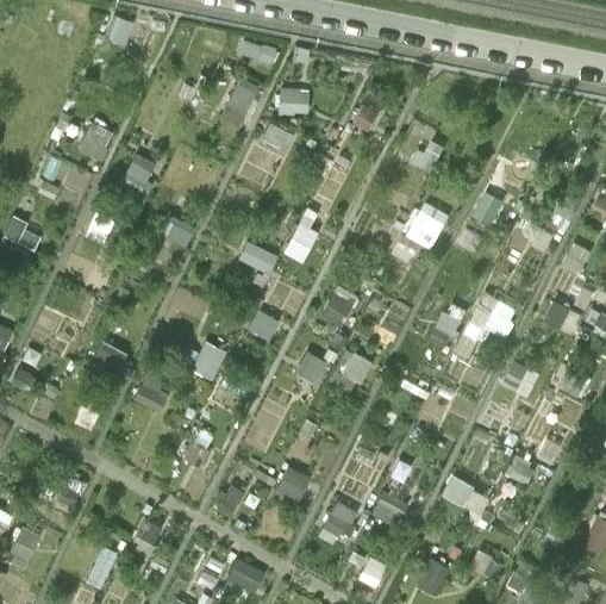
[(129,42),(127,19),(108,20),(110,42),(129,42)]
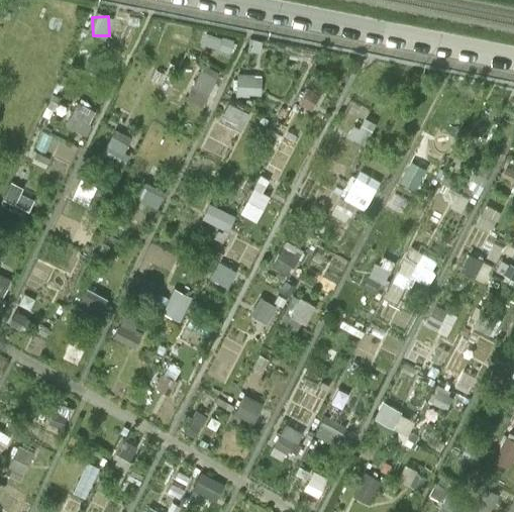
[(203,44),(230,54),(234,42),(207,33),(203,44)]
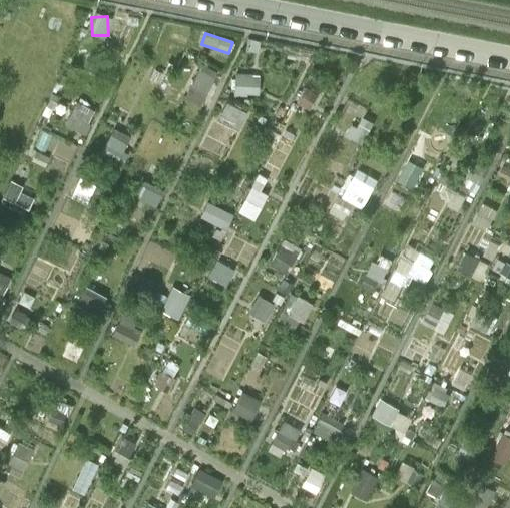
[(202,65),(184,100),(200,108),(217,73),(202,65)]
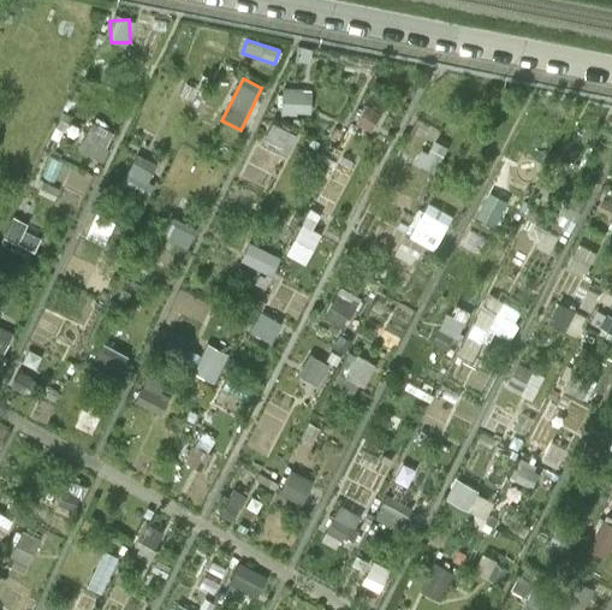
[(281,90),(281,114),(310,116),(312,92),(281,90)]
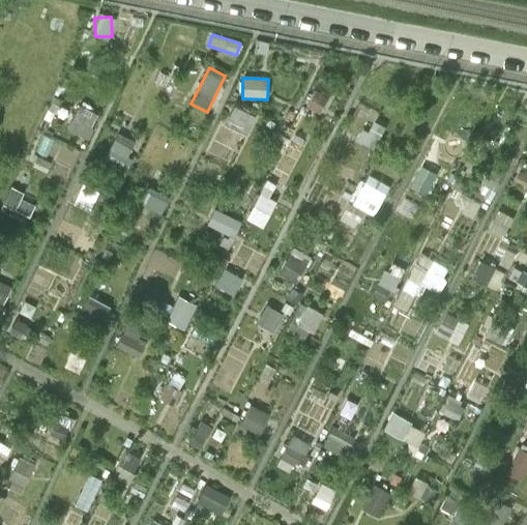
[(320,116),(335,86),(322,79),(306,109),(320,116)]
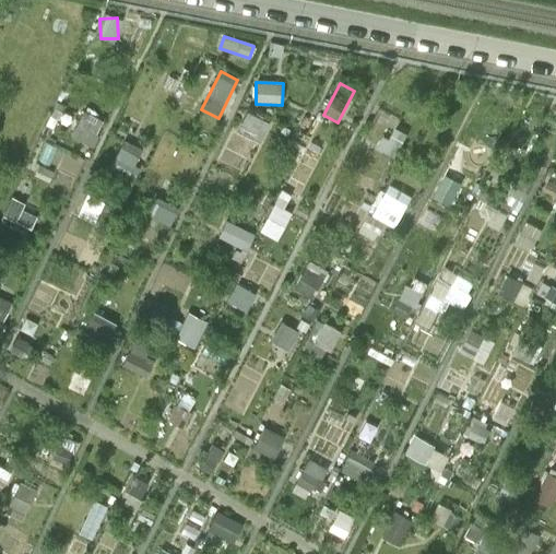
[(262,144),(271,122),(247,114),(238,134),(262,144)]
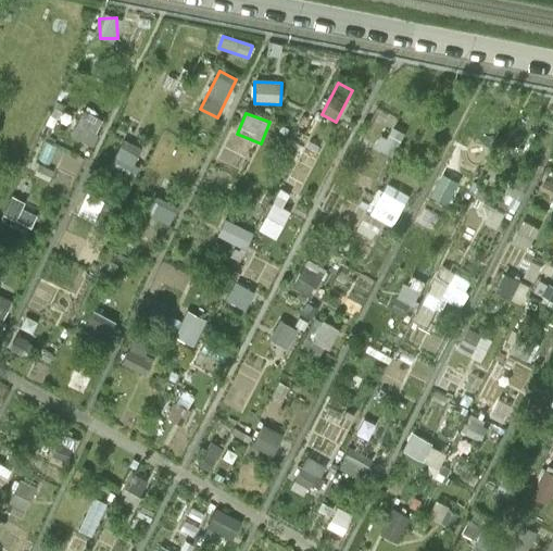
[(72,139),(93,147),(102,121),(80,114),(72,139)]
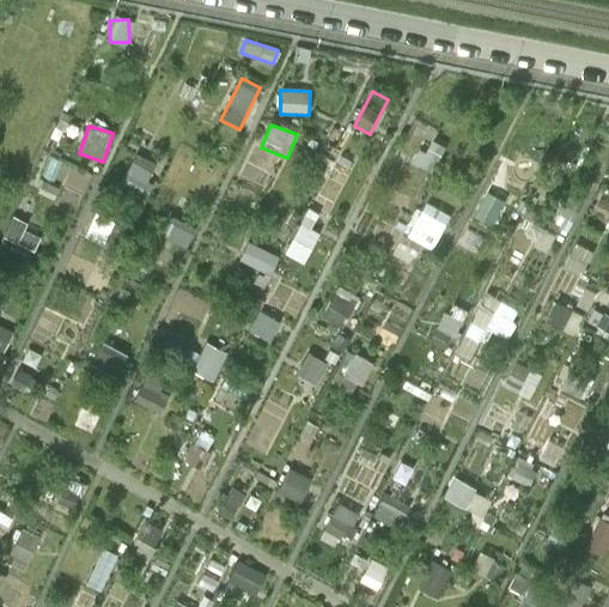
[(121,188),(146,196),(154,173),(129,164),(121,188)]
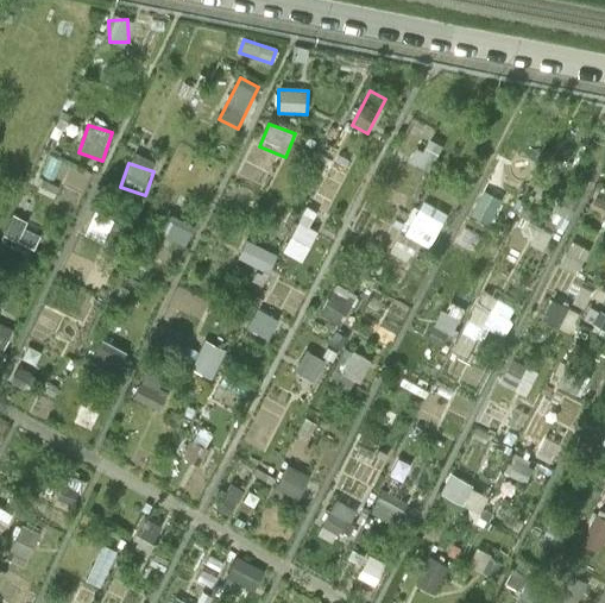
[(432,246),(448,217),(424,203),(408,233),(432,246)]
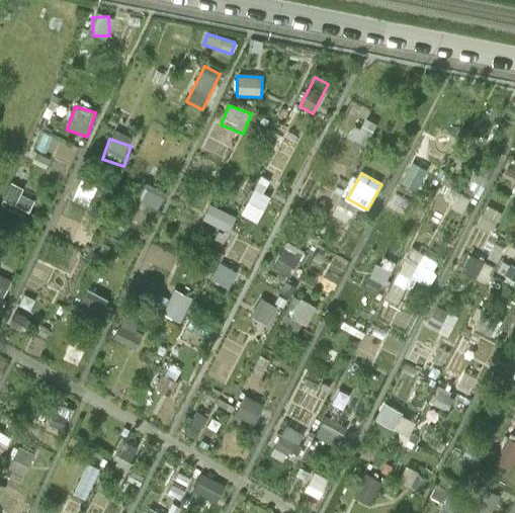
[(255,223),(274,185),(260,178),(241,216),(255,223)]
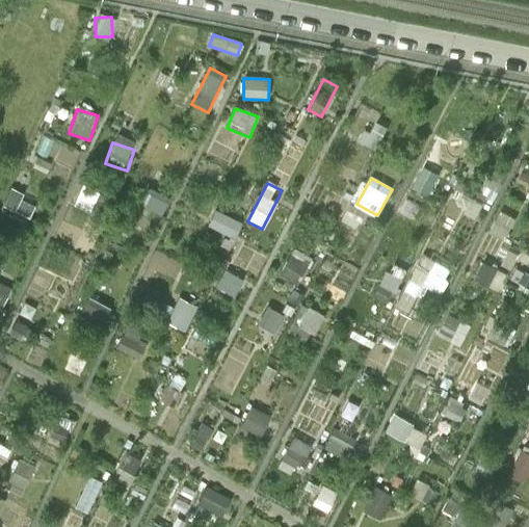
[(82,186),(75,207),(91,213),(99,192),(82,186)]
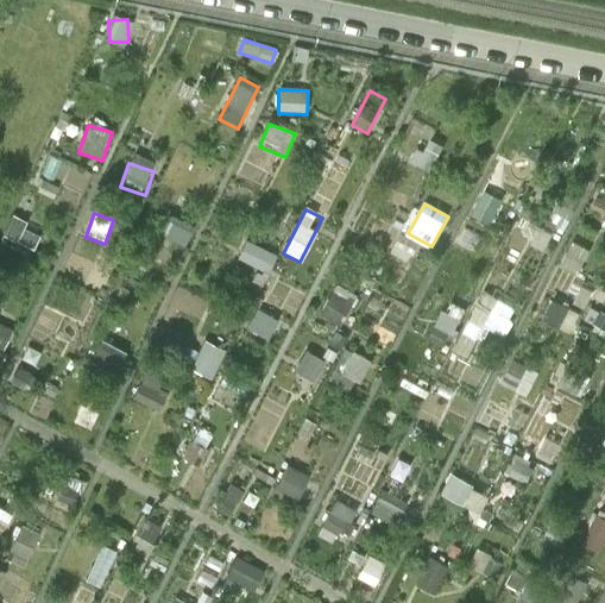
[(13,221),(5,238),(33,251),(41,234),(13,221)]
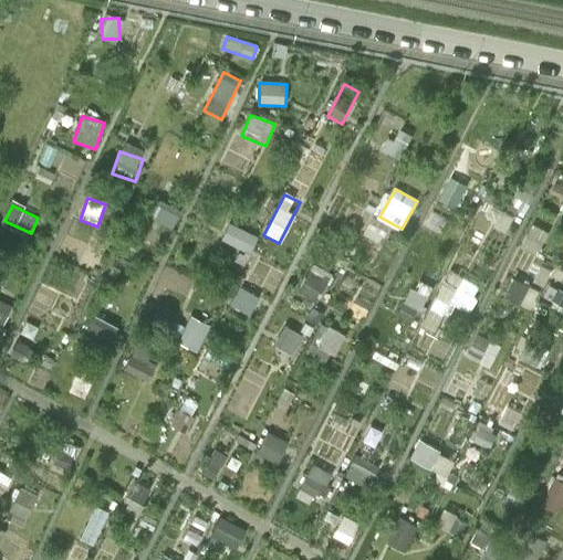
[(229,224),(220,242),(249,255),(258,238),(229,224)]
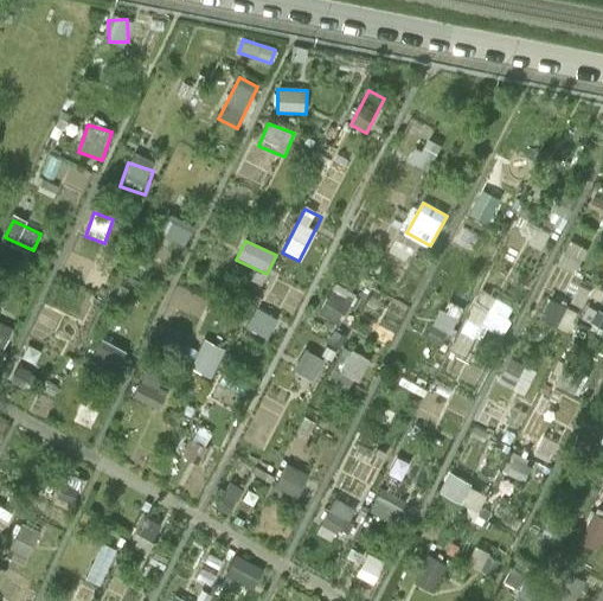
[(334,285),(320,315),(340,326),(355,295),(334,285)]
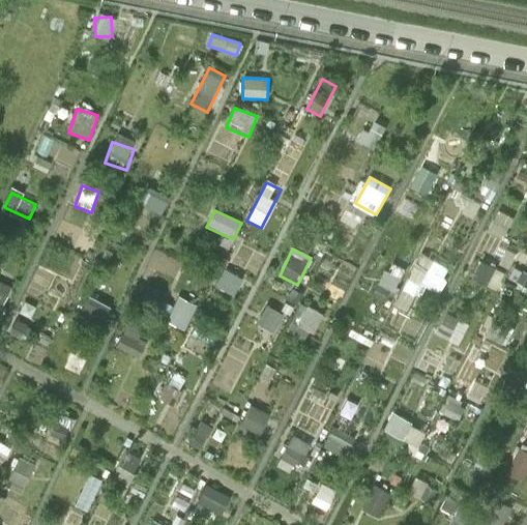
[(58,286),(76,291),(83,267),(65,262),(58,286)]
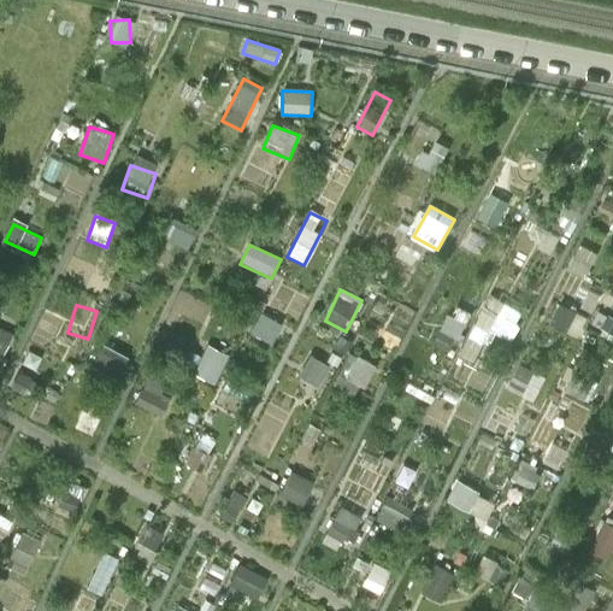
[(457,351),(466,317),(451,311),(440,346),(457,351)]
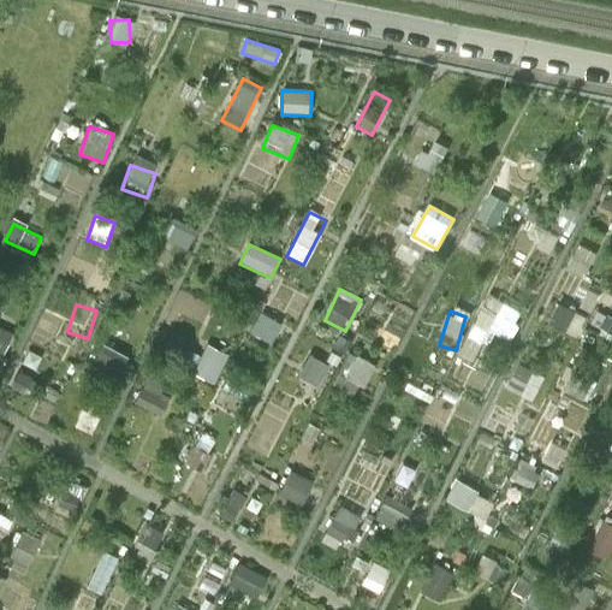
[(479,326),(515,337),(518,325),(498,319),(482,314),(479,326)]
